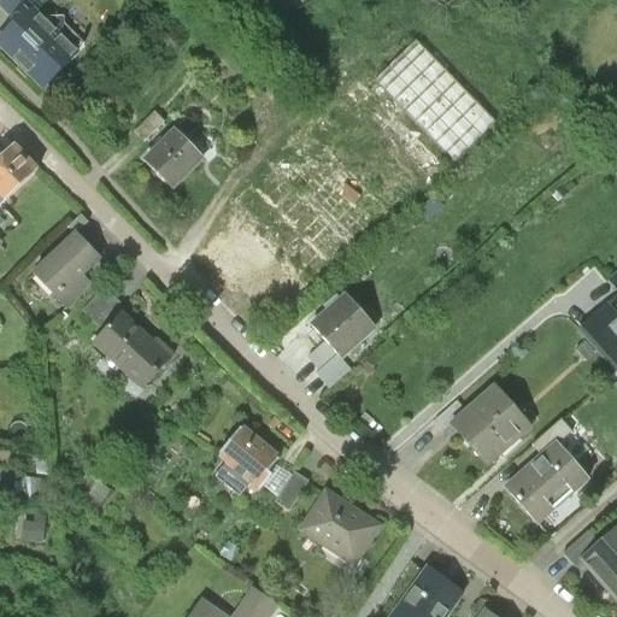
[(43,1),(41,0),(0,0),(0,5),(17,22),(0,39),(0,46),(10,56),(11,54),(22,65),(21,66),(21,68),(21,70),(21,71),(22,74),(24,75),(27,75),(29,75),(30,74),(39,81),(39,82),(43,87),(84,45),(64,25),(64,19),(63,18),(50,18),(45,24),(33,13),(43,1)]
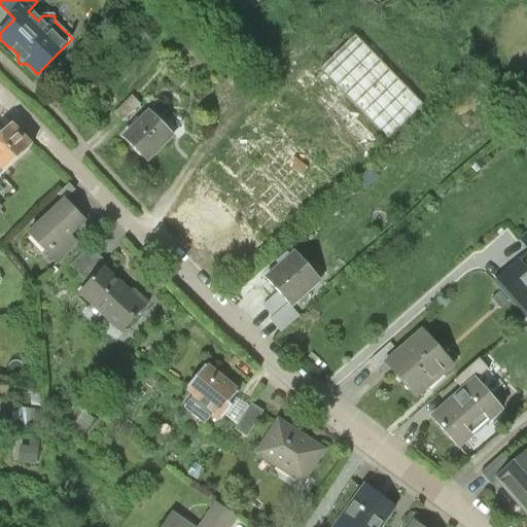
[(320,65),(387,136),(423,103),(356,32),(320,65)]
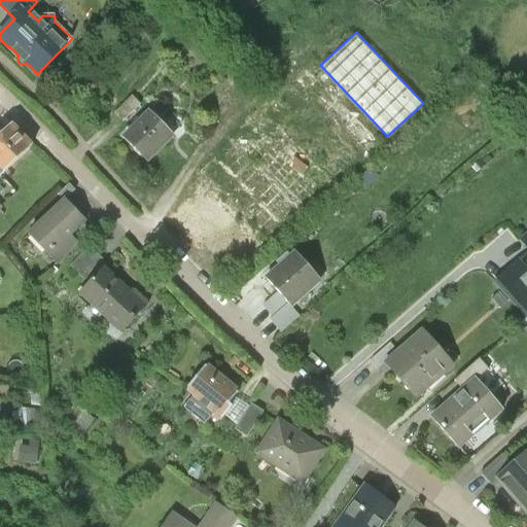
[(289,83),(234,134),(302,207),(357,156),(289,83)]
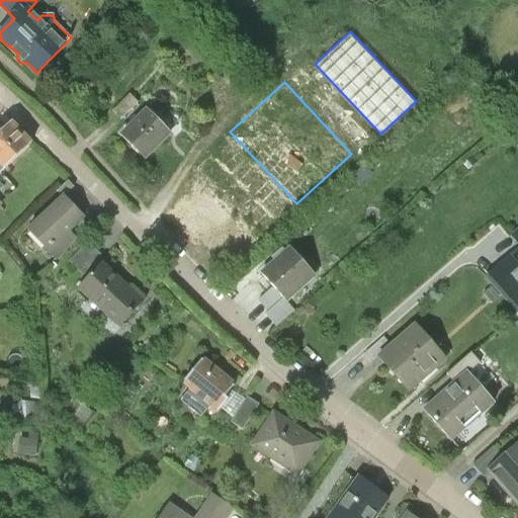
[(121,119),(137,102),(127,94),(112,111),(121,119)]
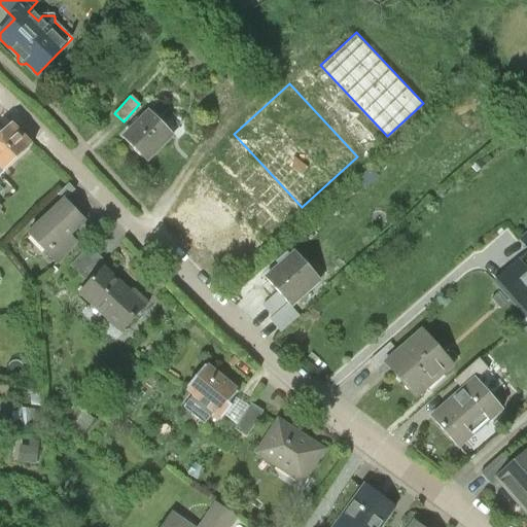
[(171,135),(148,112),(123,137),(146,161),(171,135)]
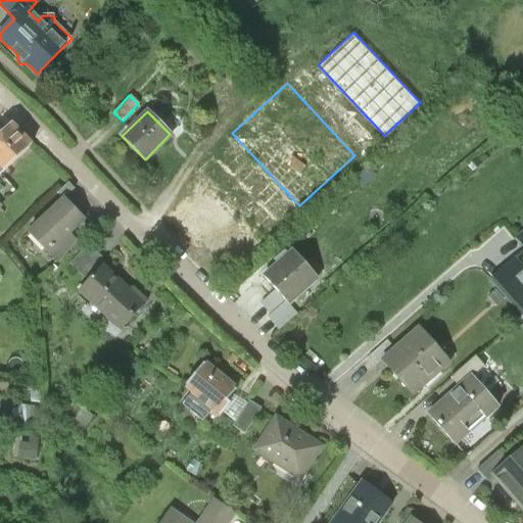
[(12,124),(0,135),(0,175),(32,145),(12,124)]
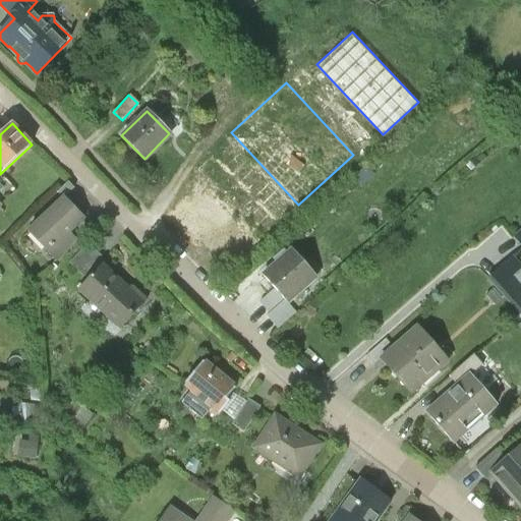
[(227,139),(199,167),(267,235),(294,208),(227,139)]
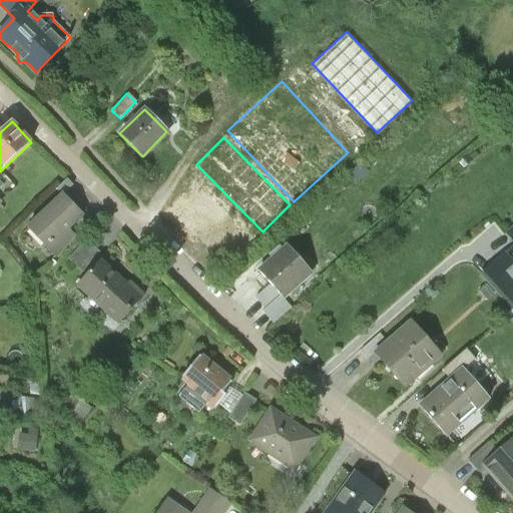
[(58,188),(63,193),(73,183),(68,178),(58,188)]
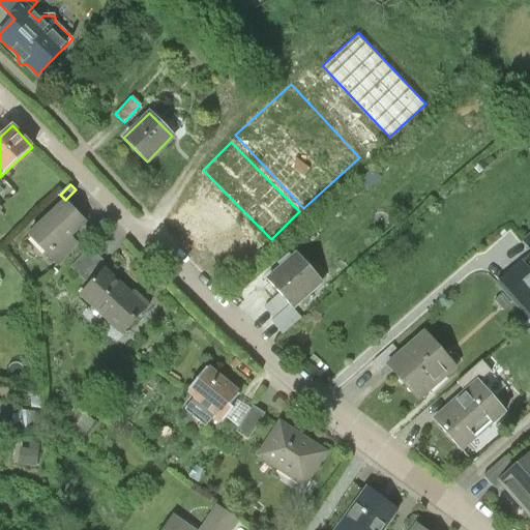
[(167,219),(200,252),(209,242),(224,258),(249,232),(202,184),(167,219)]
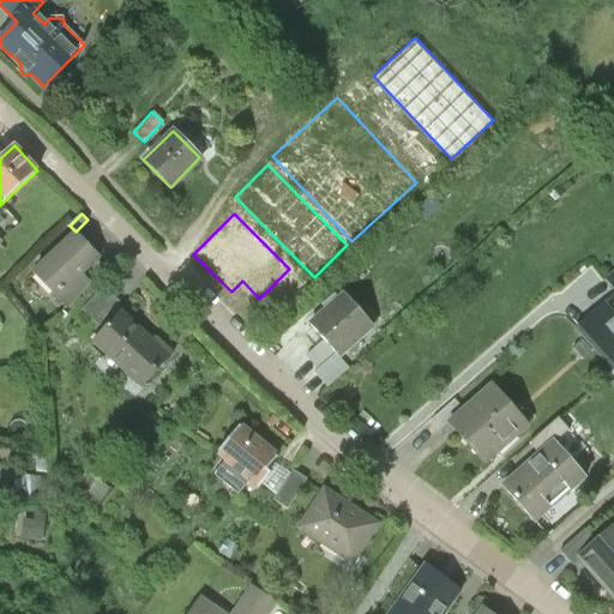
[(76,232),(36,270),(60,294),(82,272),(98,257),(76,232)]
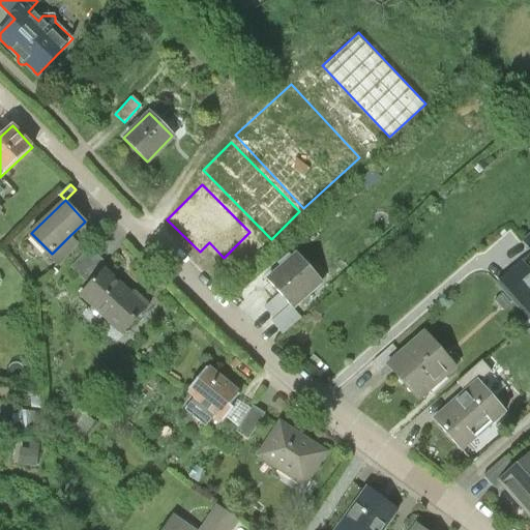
[(52,254),(49,257),(59,267),(81,245),(70,235),(52,254)]
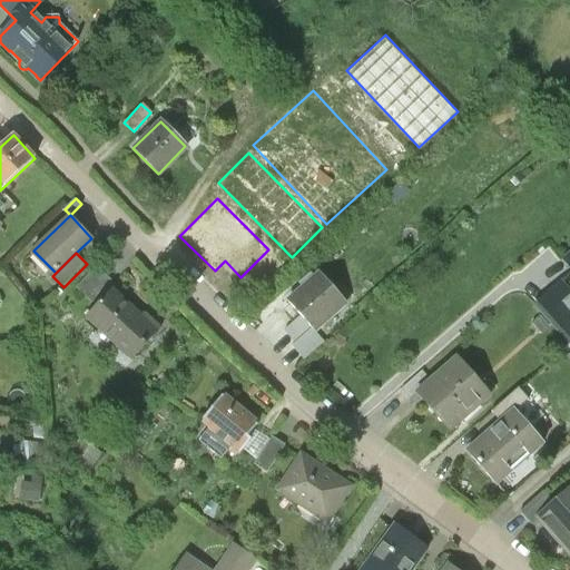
[(99,266),(78,288),(97,306),(112,291),(112,292),(118,286),(99,266)]
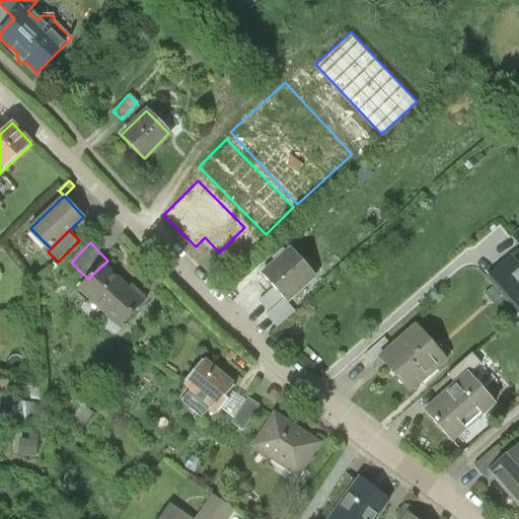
[(290,248),(262,273),(286,301),(314,276),(290,248)]
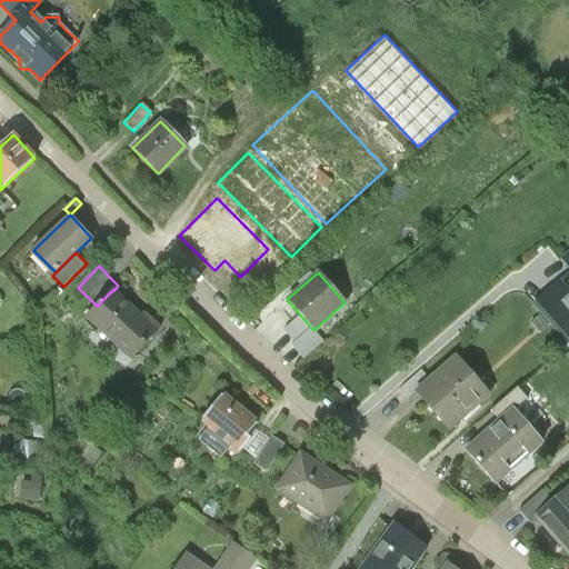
[(568,298),(555,283),(532,305),(568,342),(568,298)]
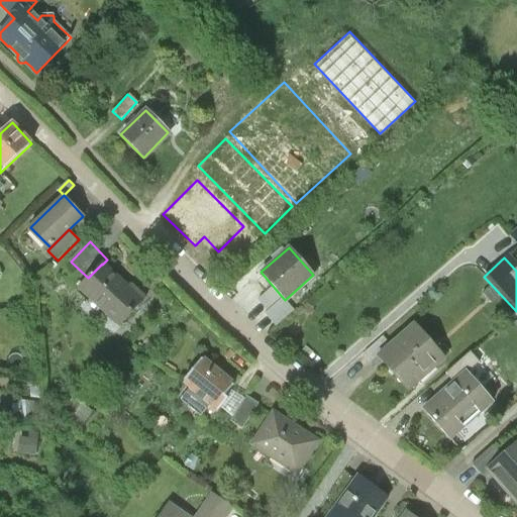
[(88,278),(79,287),(120,326),(145,300),(131,286),(128,289),(102,265),(102,264),(88,278)]
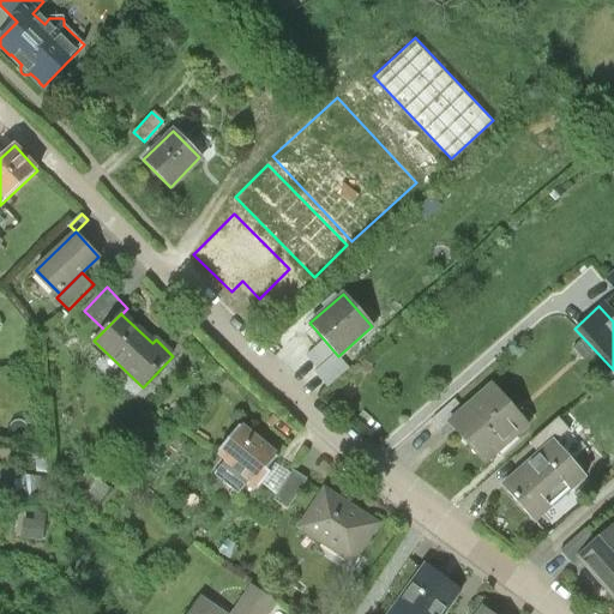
[(462,411),(449,423),(449,425),(470,449),(475,444),(488,458),(525,425),(492,385),(462,411)]
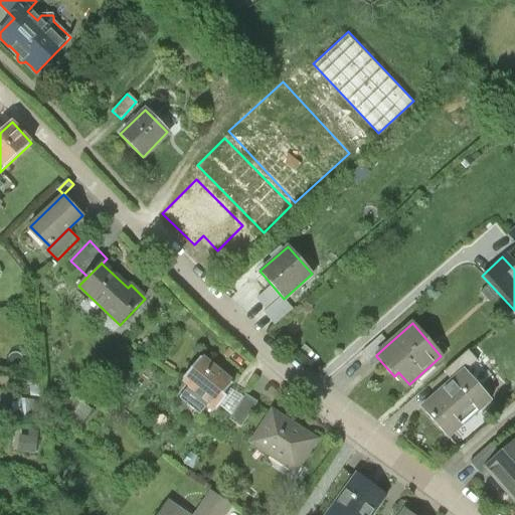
[(380,336),(362,352),(370,361),(376,356),(376,355),(387,345),(380,336)]
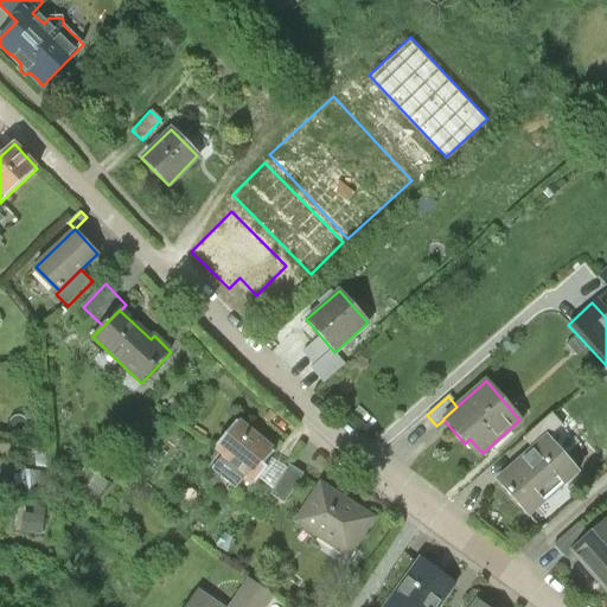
[(550,414),(523,439),(531,449),(545,438),(547,439),(561,426),(550,414)]
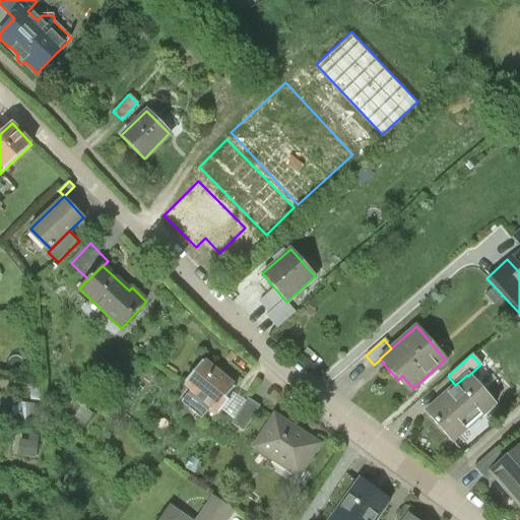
[(235,386),(202,361),(186,381),(188,382),(185,386),(191,390),(181,402),(200,418),(208,408),(217,415),(222,408),(229,401),(224,398),(232,390),(235,386)]
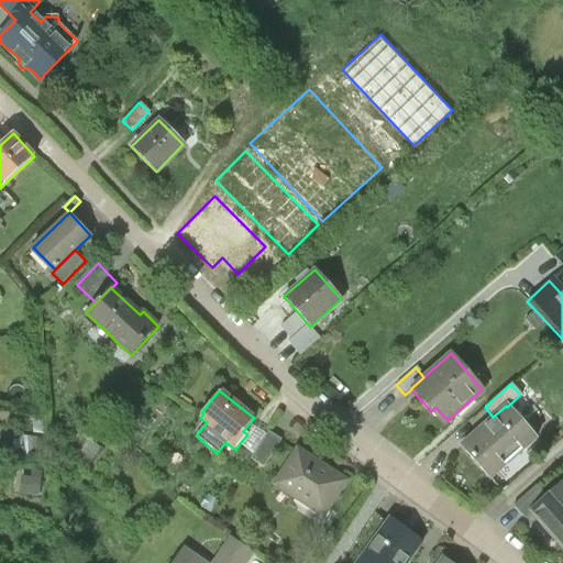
[(493,417),(460,445),(487,477),(532,438),(507,407),(506,406),(493,417)]
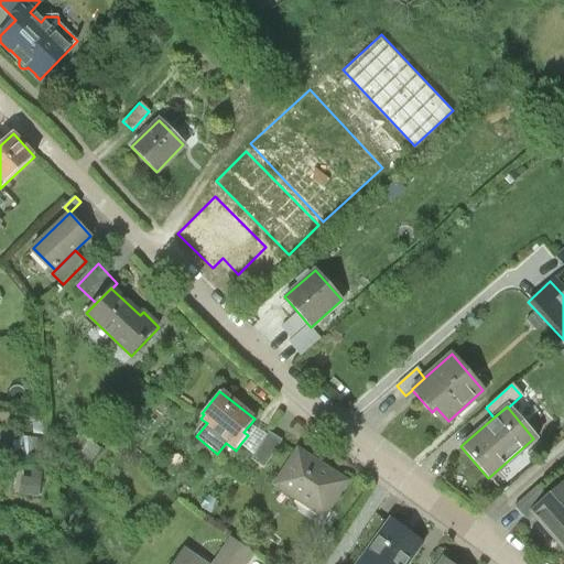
[(257,454),(270,435),(251,423),(243,432),(248,435),(241,443),(257,454)]
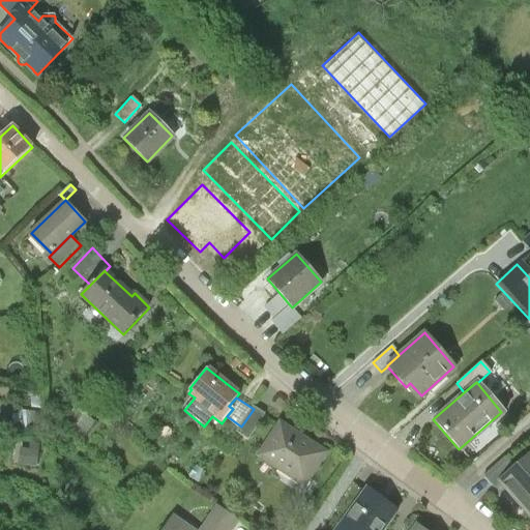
[(266,414),(255,407),(254,409),(241,427),(238,433),(248,440),(266,414)]
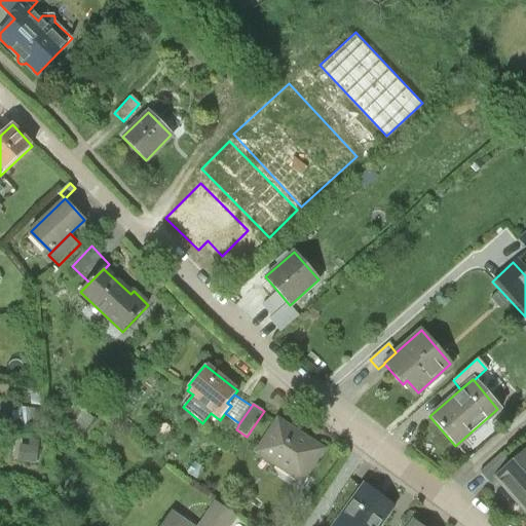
[(278,419),(257,451),(302,480),(323,449),(278,419)]
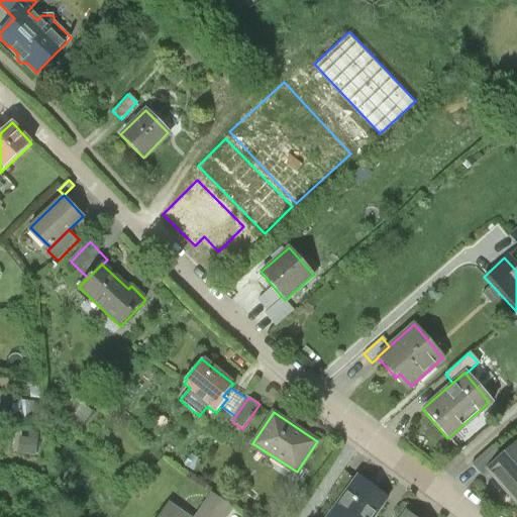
[(516,444),(502,457),(488,471),(505,491),(516,480),(516,444)]
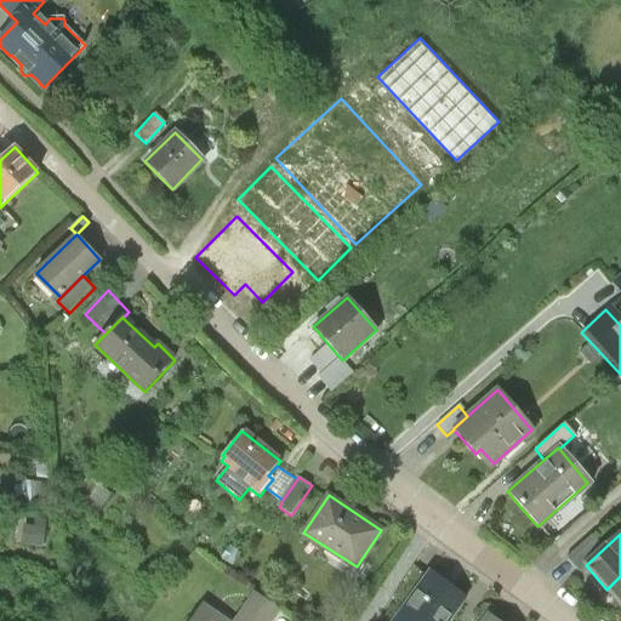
[(592,536),(568,558),(579,571),(586,565),(603,550),(592,536)]
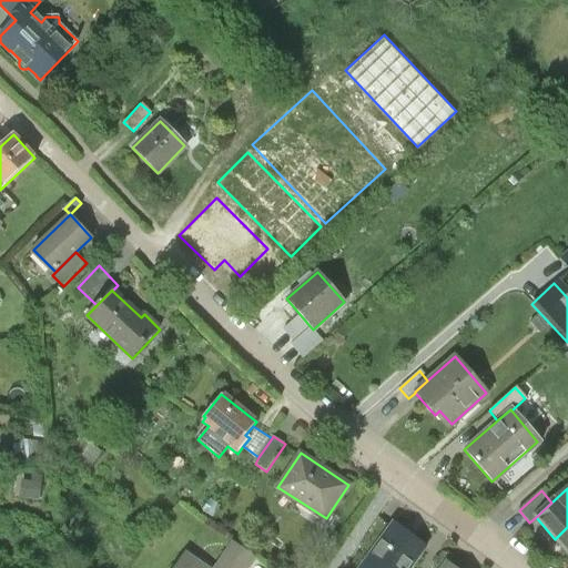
[(391,528),(378,519),(357,549),(368,558),(391,528)]
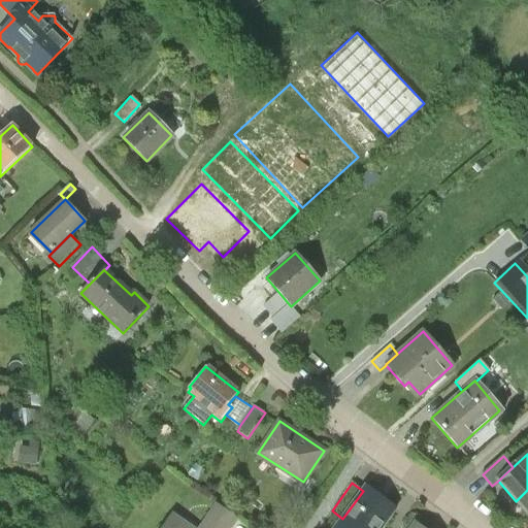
[(342,519),(335,527),(381,527),(394,510),(364,489),(363,491),(342,519)]
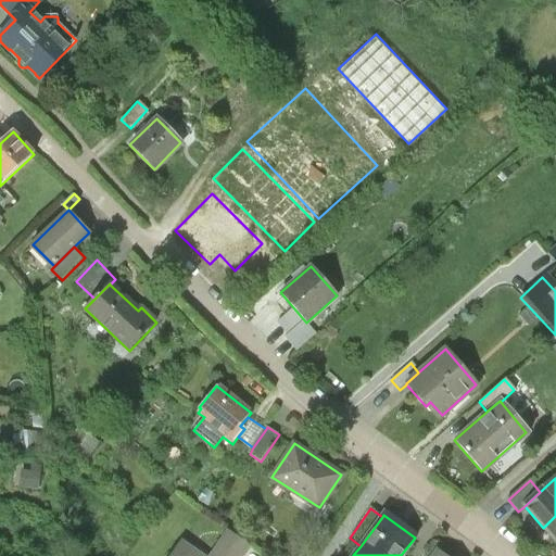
[(555,516),(543,528),(555,542),(555,516)]
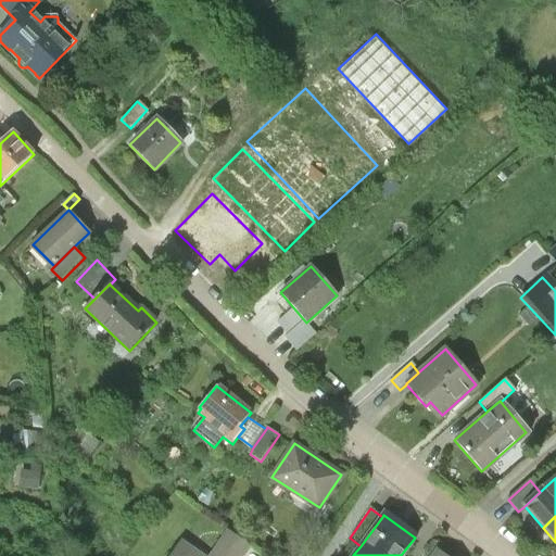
[(181,538),(168,555),(243,555),(251,546),(253,542),(229,526),(227,528),(209,555),(181,538)]
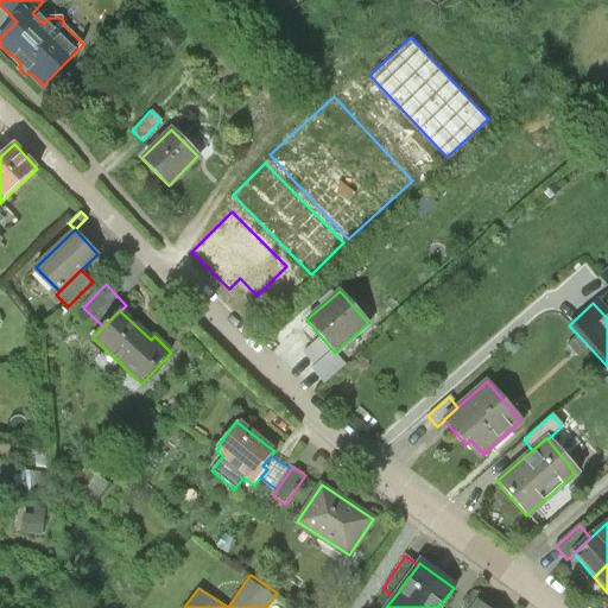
[(470,607),(495,607),(480,596),(470,607)]
